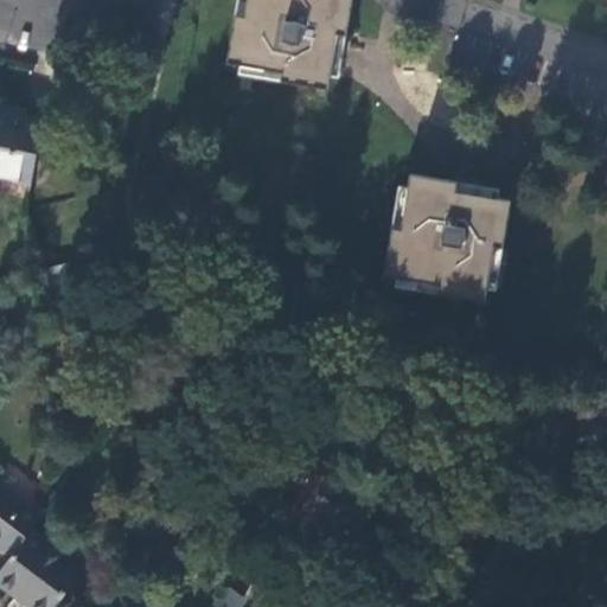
[(281,81),(330,89),(331,76),(338,33),(346,36),(352,0),(247,0),(244,18),(236,16),(228,62),(282,72),(281,81)]
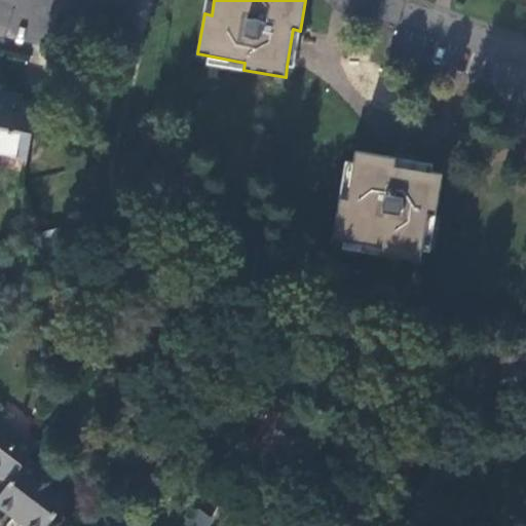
[(0,149),(28,155),(38,104),(0,96),(0,149)]
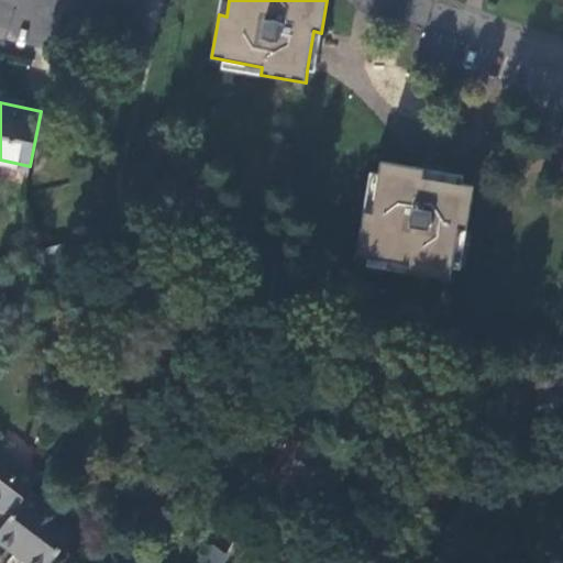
[(407,273),(452,279),(459,229),(466,230),(472,186),(421,179),(422,170),(379,164),(372,217),(363,214),(357,260),(408,266),(407,273)]
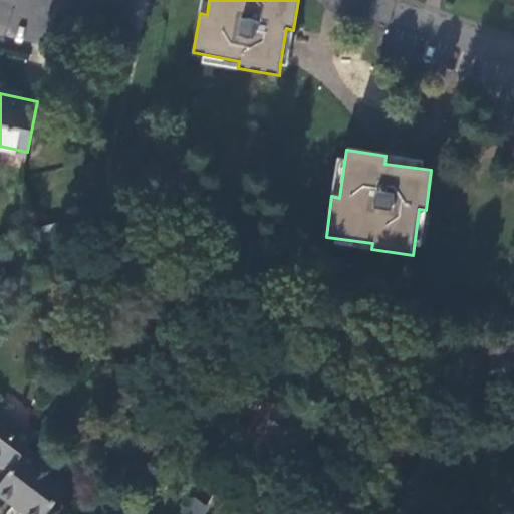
[(35,231),(39,250),(59,246),(54,227),(35,231)]
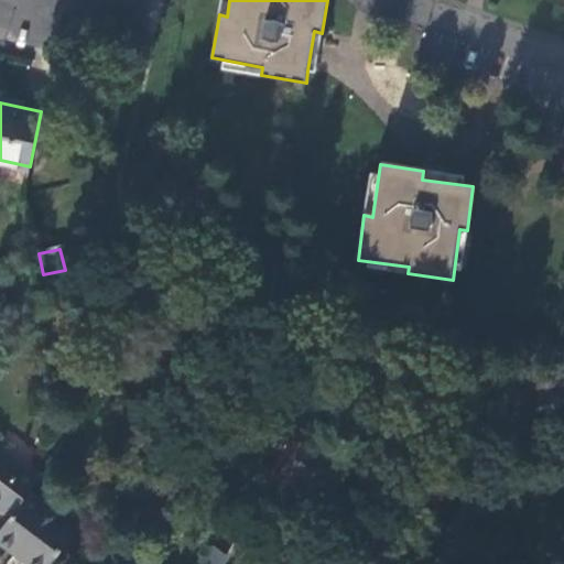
[(28,494),(40,477),(0,448),(0,511),(9,518),(28,494)]
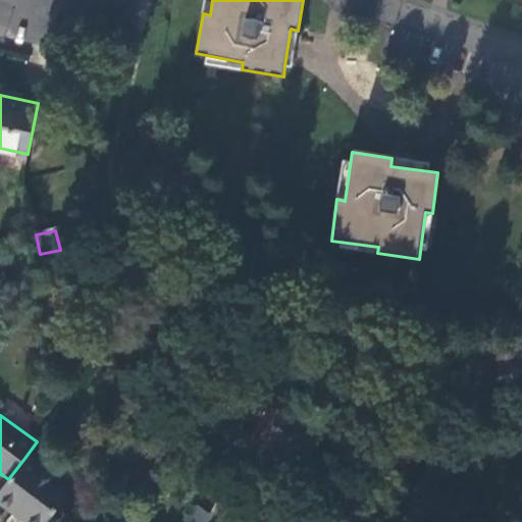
[(46,521),(70,491),(25,457),(8,479),(0,489),(0,496),(27,516),(22,520),(24,521),(46,521)]
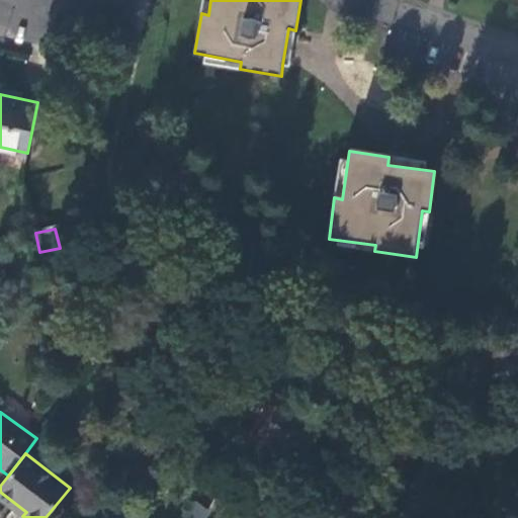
[(194,501),(186,512),(193,517),(204,517),(209,512),(194,501)]
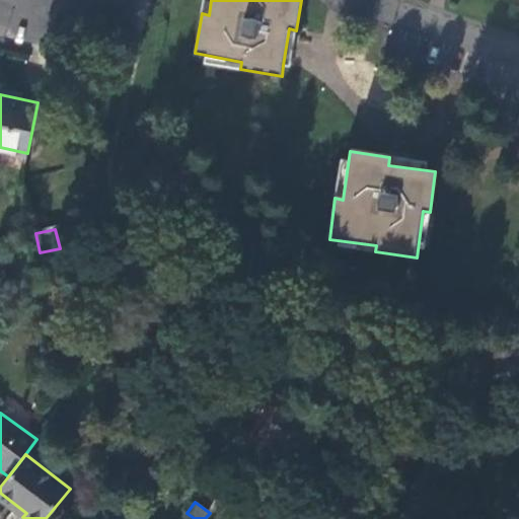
All buildings are outlined.
